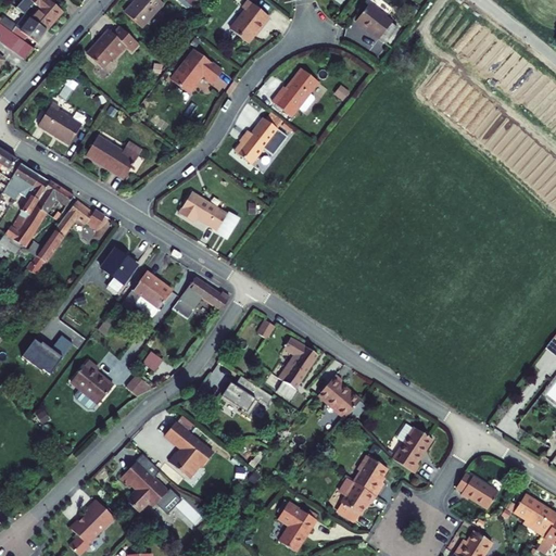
[(0,21),(0,45),(20,61),(32,45),(35,48),(61,15),(43,1),(43,0),(17,0),(35,13),(20,33),(2,20),(0,21)]
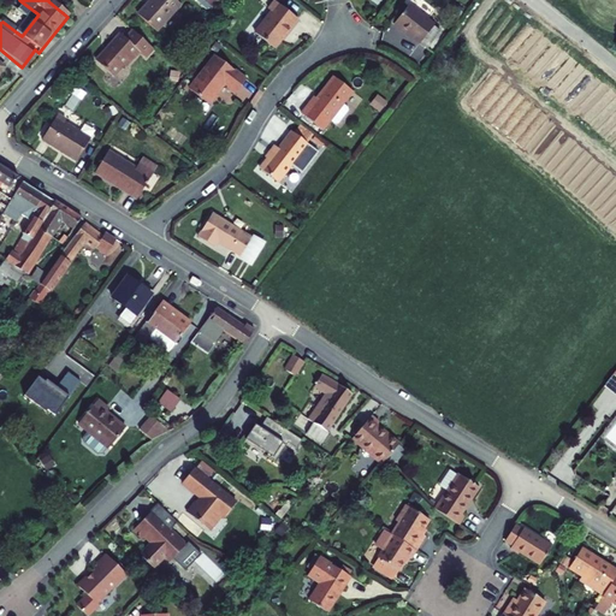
[(166,0),(152,0),(134,19),(154,37),(178,10),(166,0)]
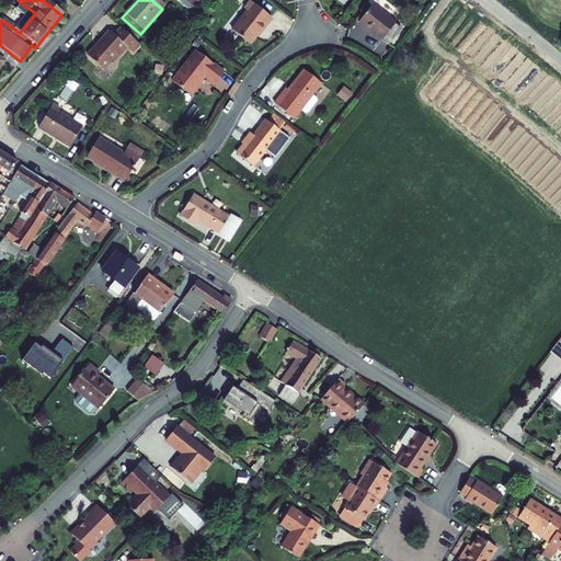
[(175,0),(190,12),(199,0),(175,0)]
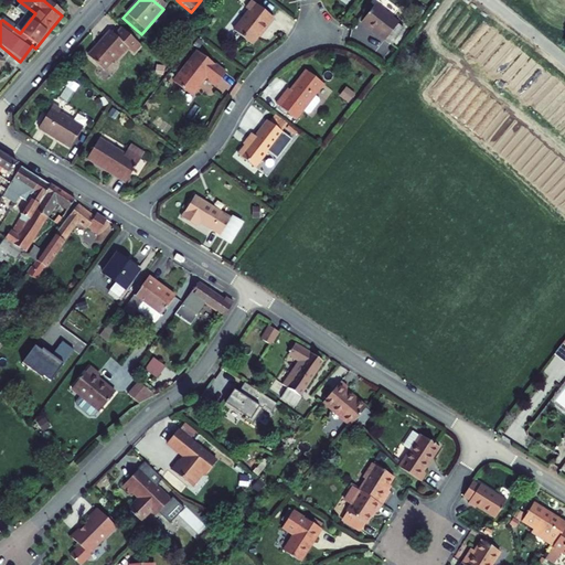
[(243,14),(226,33),(244,48),(255,33),(257,35),(268,22),(246,4),(240,12),(243,14)]
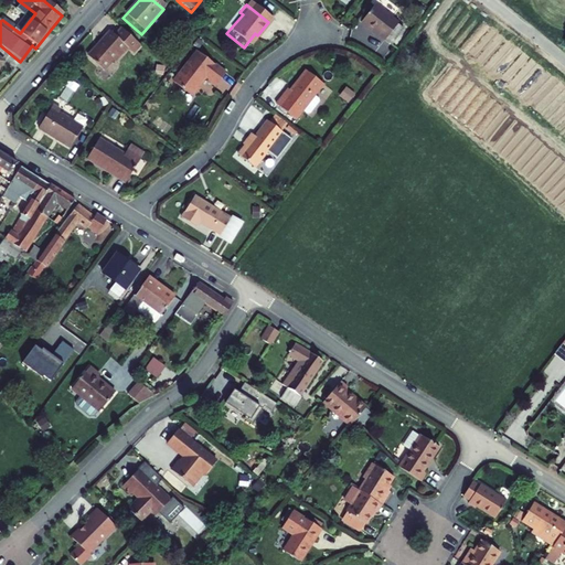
[(370,8),(355,27),(380,45),(394,27),(370,8)]
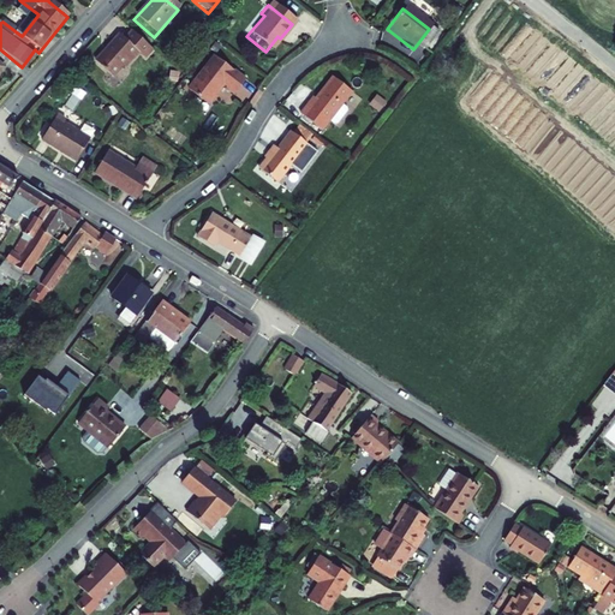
[(129,40),(123,35),(97,63),(117,78),(127,66),(129,69),(143,53),(150,59),(159,51),(137,31),(129,40)]
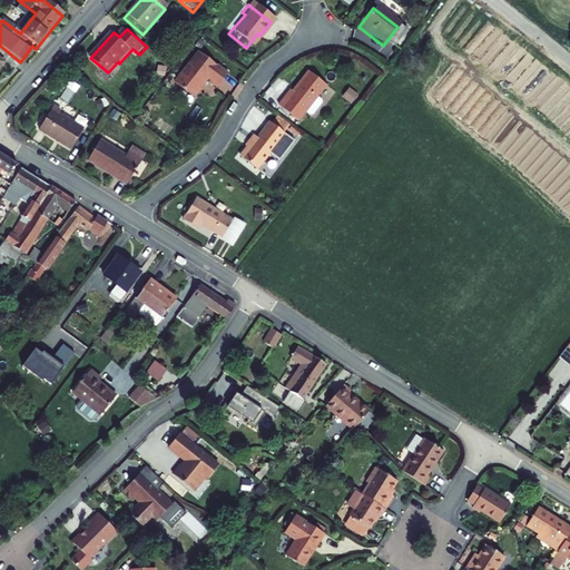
[(176,81),(194,96),(209,77),(219,85),(228,72),(200,50),(195,58),(194,57),(180,72),(183,75),(176,81)]
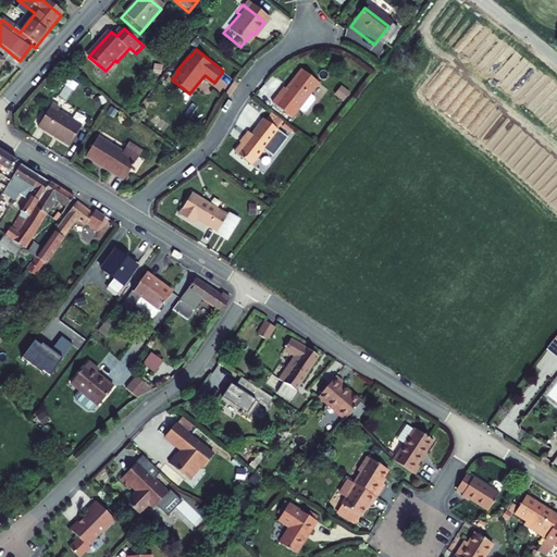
[(288,88),(285,86),(274,101),(293,118),(300,109),(305,112),(307,112),(317,100),(317,97),(312,94),(321,83),(304,70),(288,88)]
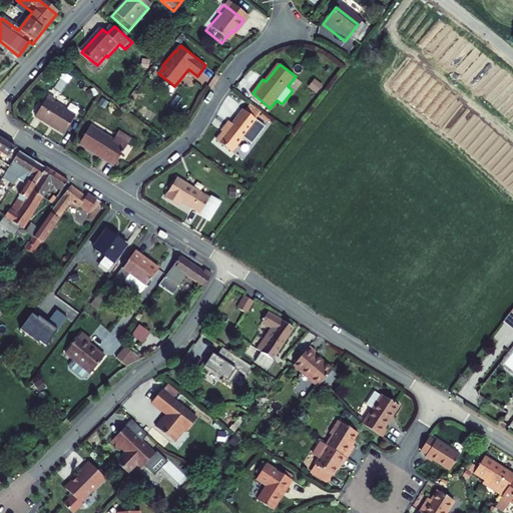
[(64,71),(54,88),(64,94),(74,77),(64,71)]
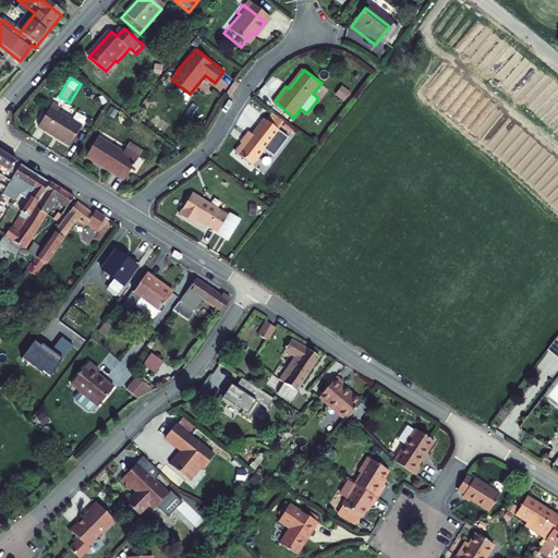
[(55,102),(39,126),(72,146),(85,124),(62,110),(63,108),(55,102)]
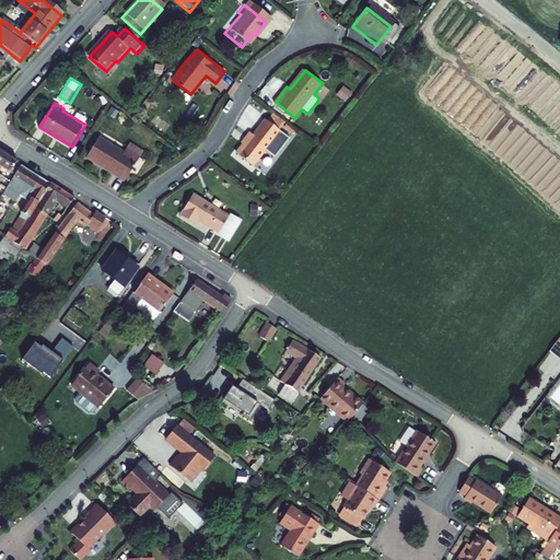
[(245,146),(238,153),(254,165),(267,150),(269,151),(277,142),(275,140),(282,130),(280,129),(286,123),(273,113),(268,119),(267,118),(255,132),(253,131),(242,142),(245,146)]
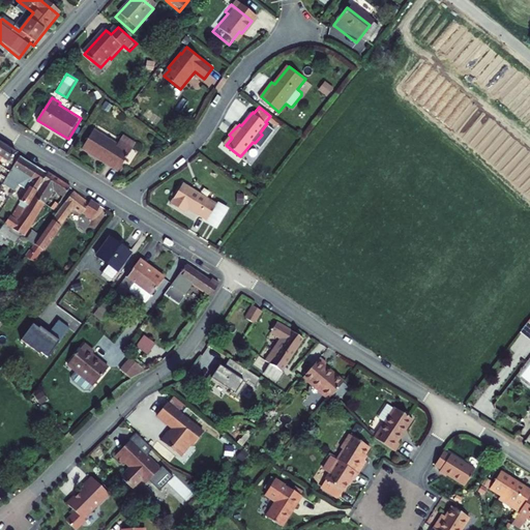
[(120,143),(96,129),(84,149),(121,172),(137,148),(123,139),(120,143)]
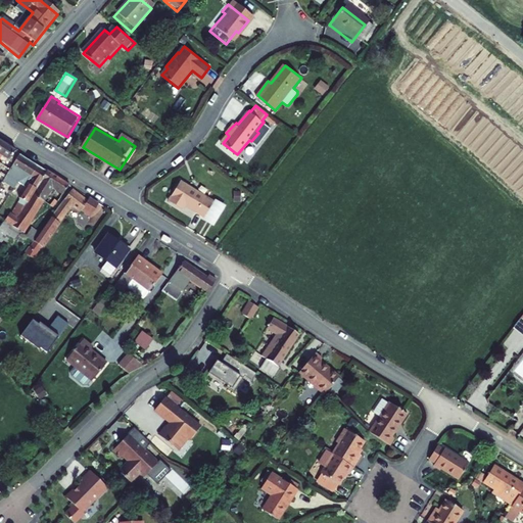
[(63,188),(41,173),(40,175),(13,158),(9,152),(0,146),(0,198),(1,198),(0,197),(0,187),(4,181),(7,182),(13,174),(25,181),(13,201),(21,207),(16,216),(11,214),(7,219),(5,217),(0,223),(19,237),(48,190),(57,196),(63,188)]
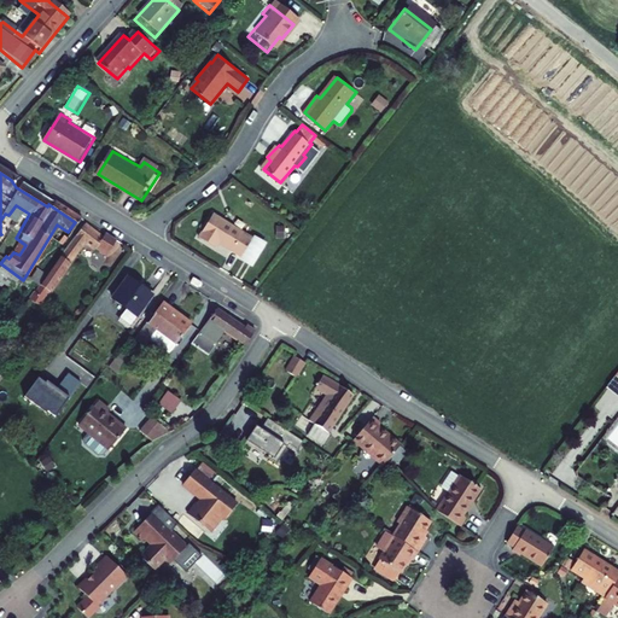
[(217,213),(200,238),(219,248),(222,242),(244,256),(256,237),(217,213)]
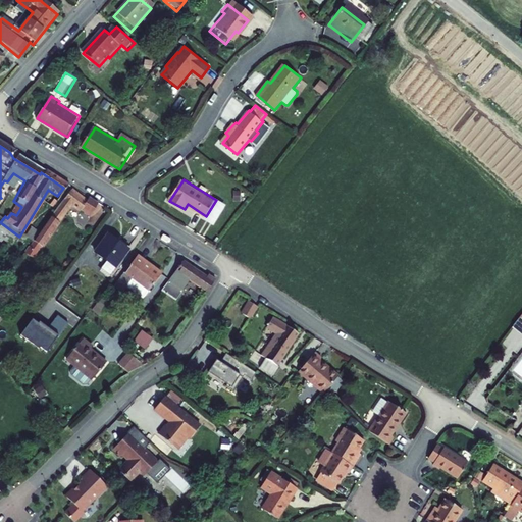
[(96,205),(86,198),(83,202),(67,191),(57,205),(54,203),(48,211),(51,213),(34,238),(27,232),(22,238),(30,244),(24,251),(33,257),(40,247),(43,248),(70,207),(79,213),(81,210),(89,215),(96,205)]
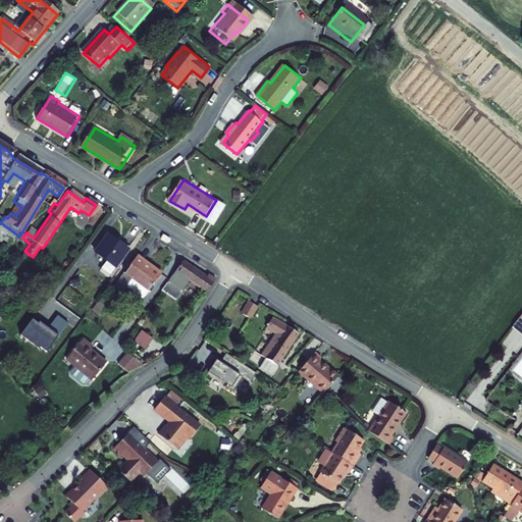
[(103,238),(89,257),(99,264),(92,275),(102,282),(123,252),(103,238)]
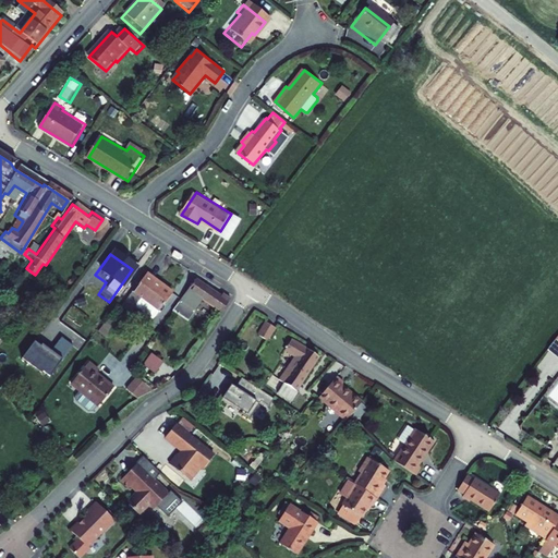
[(142,277),(118,310),(125,315),(132,307),(149,320),(169,295),(142,277)]
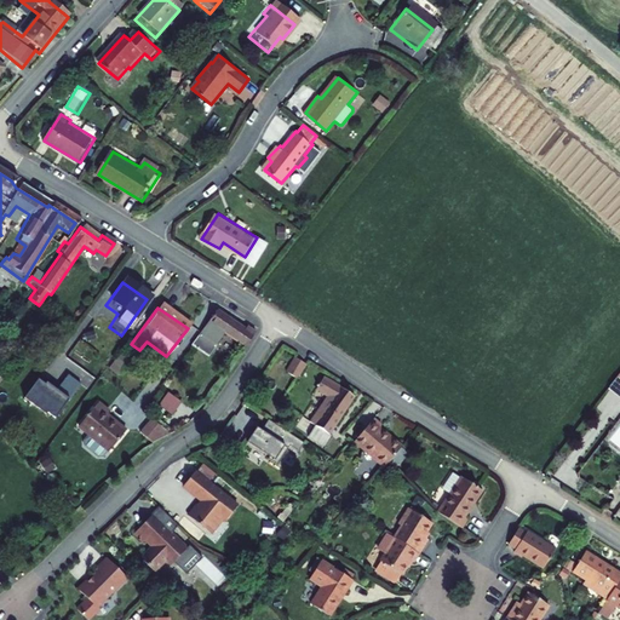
[(244,328),(214,311),(193,342),(206,351),(222,329),(245,344),(254,331),(246,325),(244,328)]
